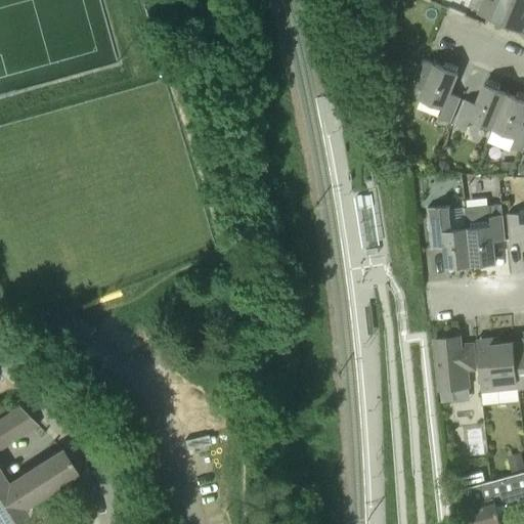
[(523,0),(483,0),(479,11),(523,30),(523,0)]
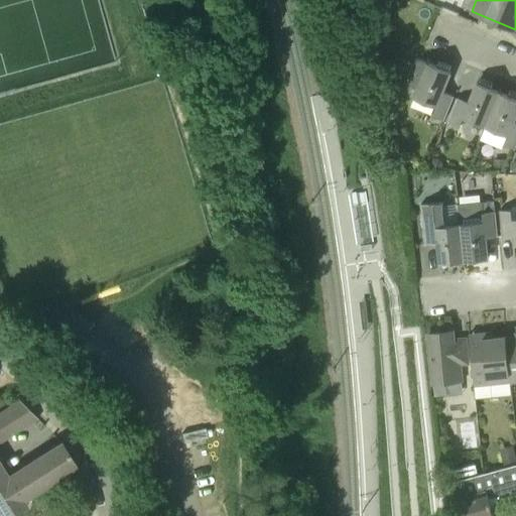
[(454,96),(443,91),(450,73),(416,58),(406,85),(416,89),(412,97),(435,107),(432,116),(443,120),(454,96)]
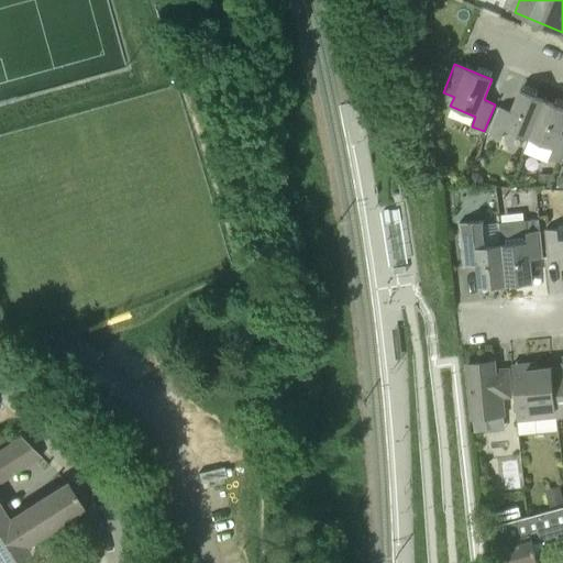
[(505,129),(529,139),(545,100),(520,90),(512,111),(499,106),(488,133),(500,139),(505,129)]
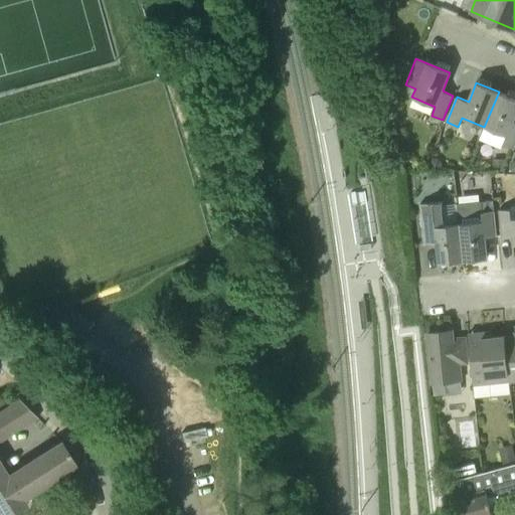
[(514,143),(514,120),(513,120),(514,115),(514,99),(499,92),(484,127),(506,135),(502,145),(513,149),(514,143)]
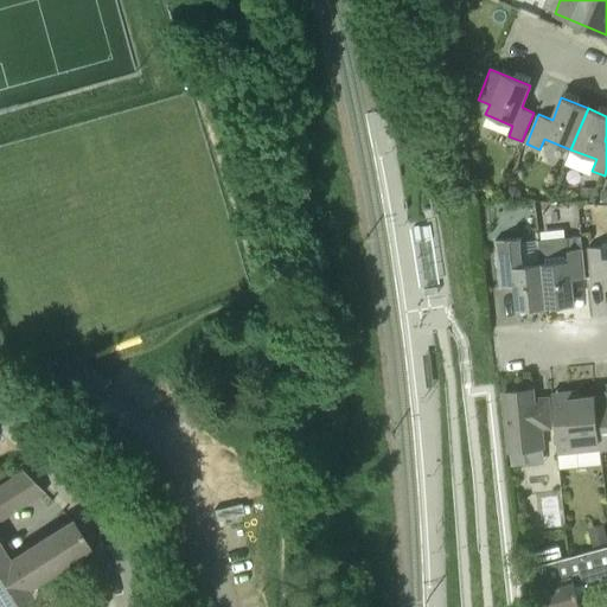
[(522,198),(522,191),(515,185),(508,186),(509,198),(522,198)]
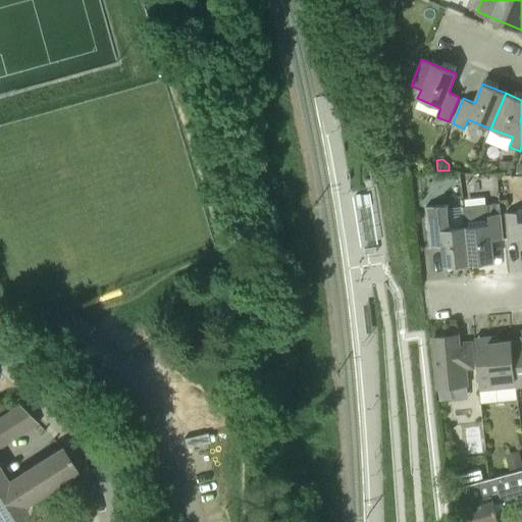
[(511,161),(500,161),(499,172),(511,173),(511,161)]
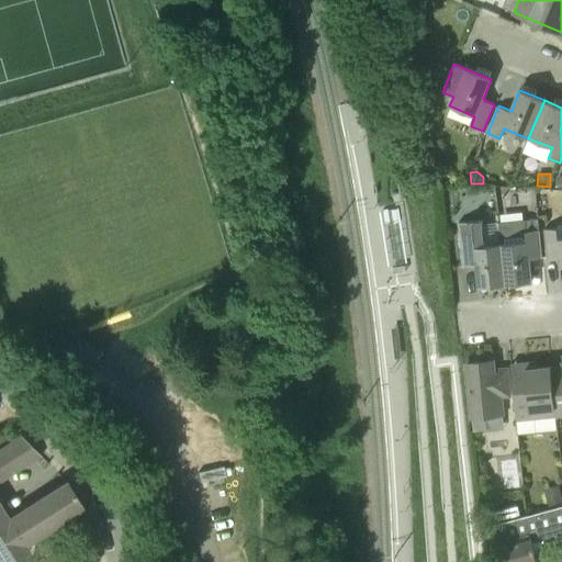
[(479,288),(505,284),(501,244),(478,246),(474,221),(459,222),(463,266),(476,265),(479,288)]
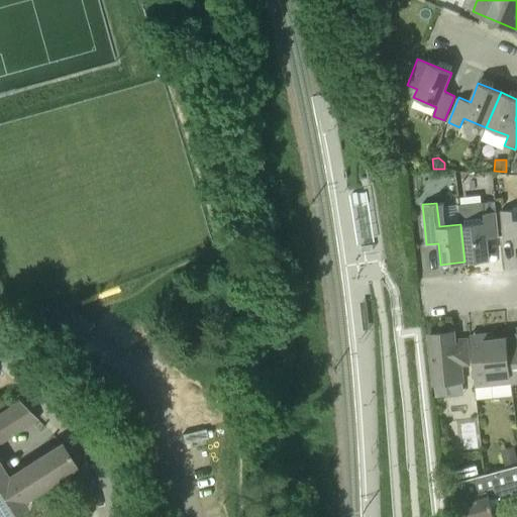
[(516,256),(516,218),(513,219),(512,209),(500,210),(503,236),(515,235),(516,256)]
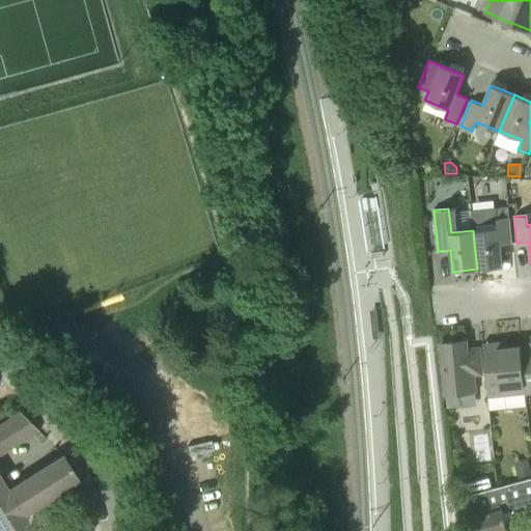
[(473,230),(477,269),(502,267),(500,245),(511,244),(509,217),(497,218),(498,227),(473,230)]
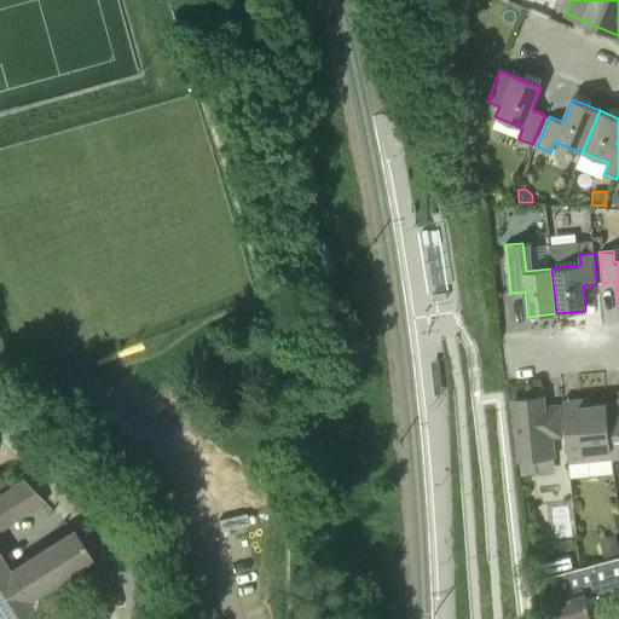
[(554,438),(562,438),(559,406),(544,408),(543,398),(514,401),(520,461),(556,458),(554,438)]
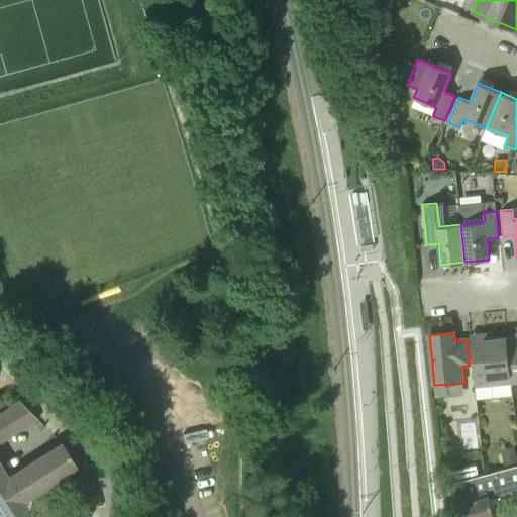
[(471,340),(475,387),(511,383),(507,342),(507,337),(493,338),(492,333),(481,334),(482,339),(471,340)]
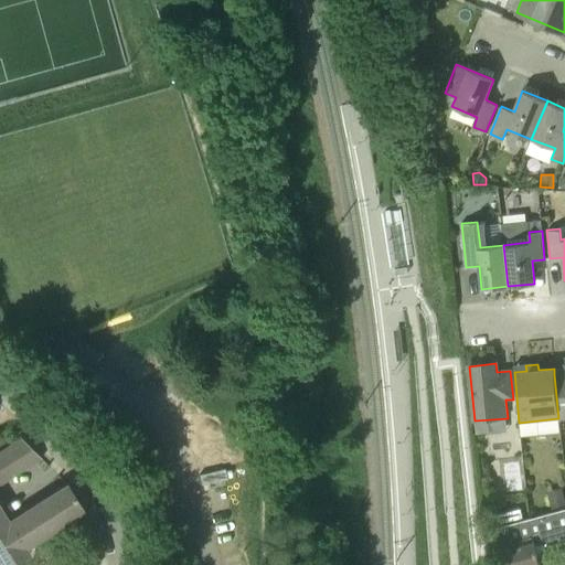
[(564,418),(564,372),(554,374),(558,418),(558,419),(564,418)]
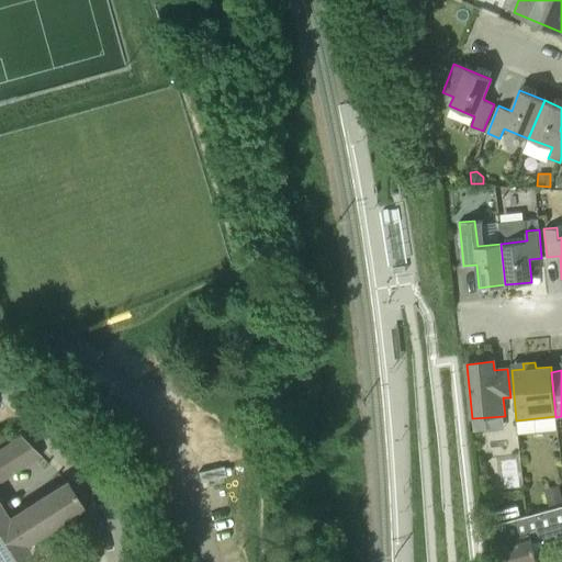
[(0,479),(40,454),(22,437),(0,450),(0,561),(11,561),(27,552),(23,544),(82,506),(67,482),(8,519),(0,508),(0,479)]
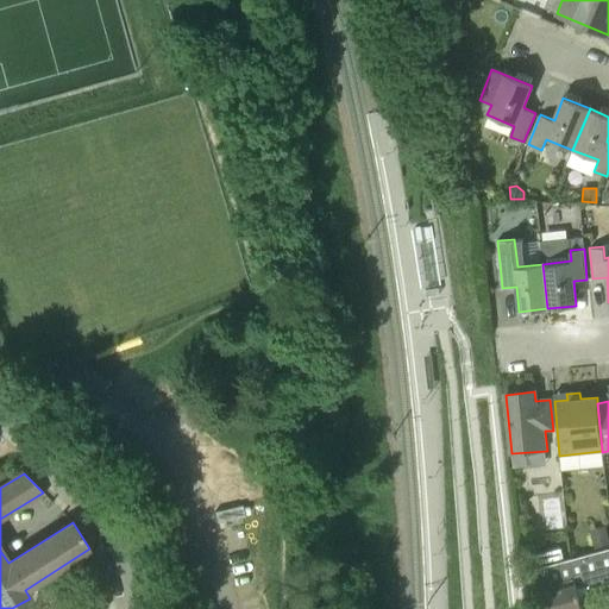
[(608,546),(608,534),(607,525),(589,529),(594,550),(608,546)]
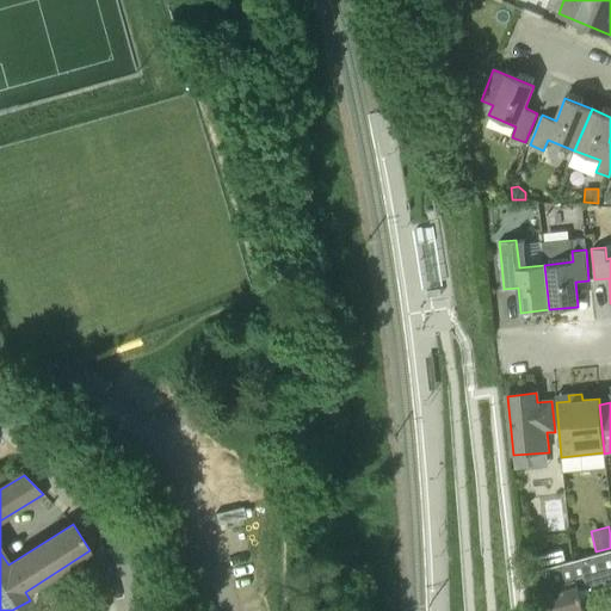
[(584,610),(579,591),(610,581),(610,549),(582,557),(566,562),(537,571),(530,573),(541,610),(584,610)]
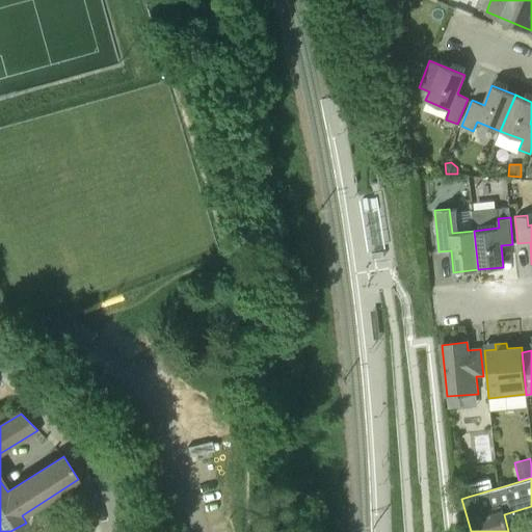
[(464,485),(468,497),(493,489),(489,479),(464,485)]
